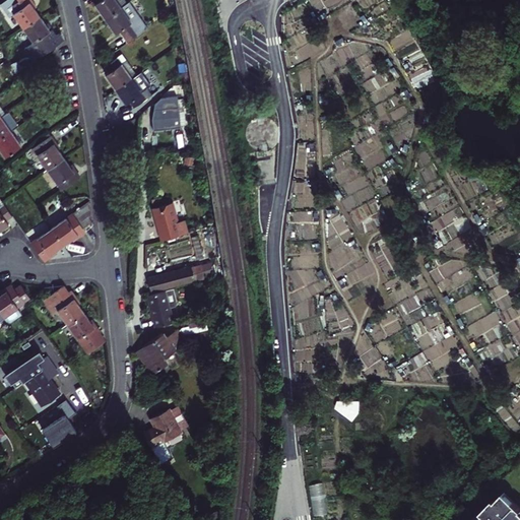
[(11,13),(21,26),(38,14),(35,10),(30,5),(33,3),(29,0),(2,0),(0,2),(0,6),(7,16),(11,13)]
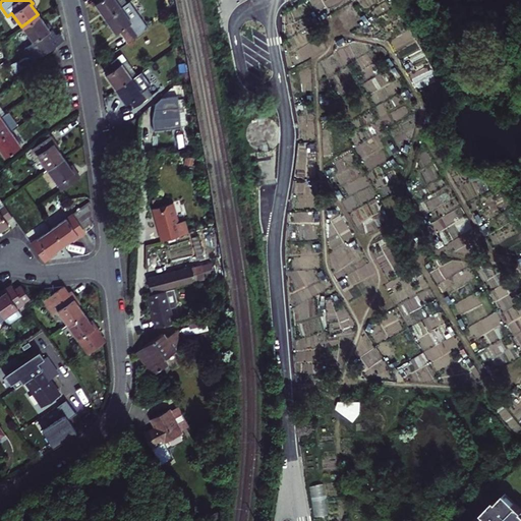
[(122,0),(99,0),(99,1),(103,7),(109,15),(125,4),(122,0)]
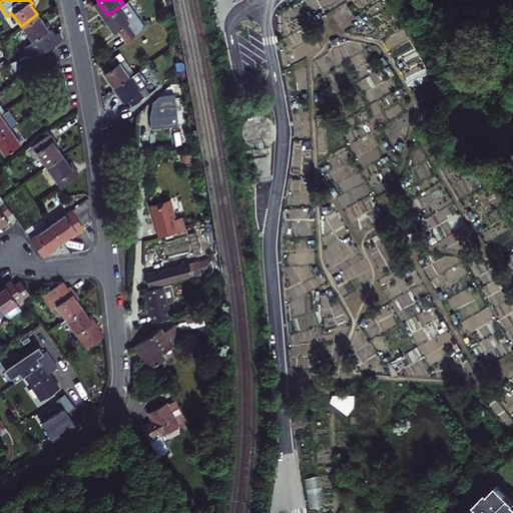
[(123,4),(107,15),(115,26),(118,30),(121,27),(129,37),(141,28),(123,4)]
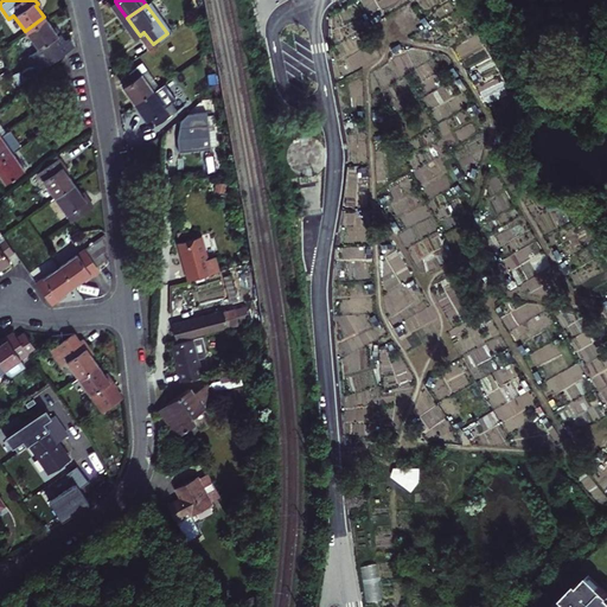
[(49,24),(44,17),(25,31),(34,44),(25,51),(38,68),(71,42),(65,34),(63,37),(56,27),(53,30),(49,24)]
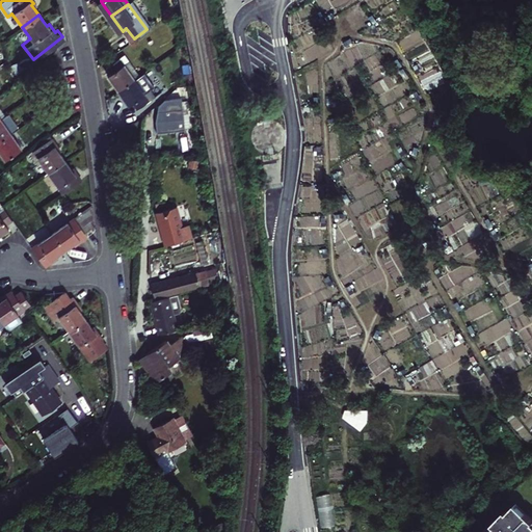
[(134,47),(111,64),(115,70),(111,73),(115,78),(123,87),(143,73),(132,57),(139,53),(134,47)]
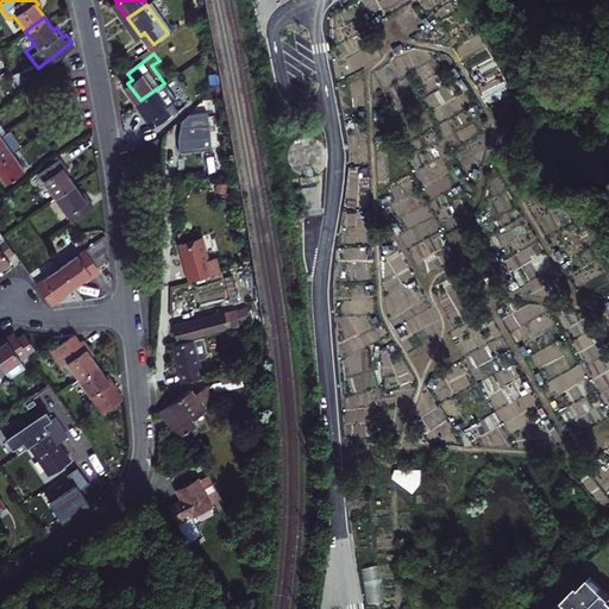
[(164,83),(140,100),(148,111),(152,117),(156,114),(162,121),(181,107),(176,100),(181,96),(169,80),(164,83)]
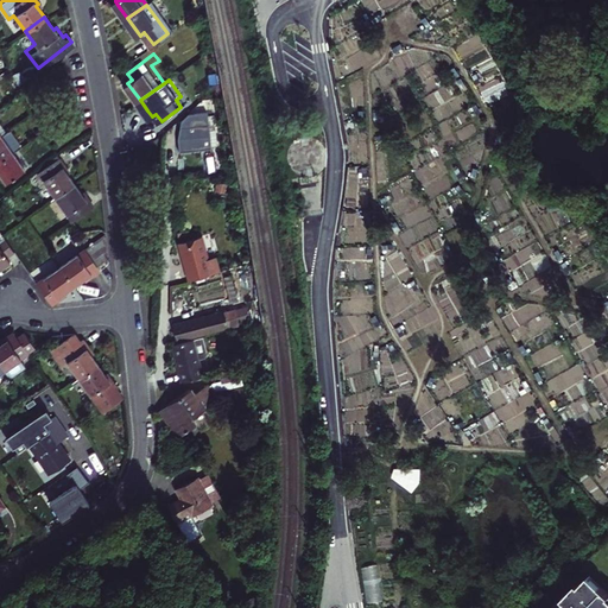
[(216,165),(202,100),(181,121),(178,140),(181,149),(206,143),(210,166),(216,165)]
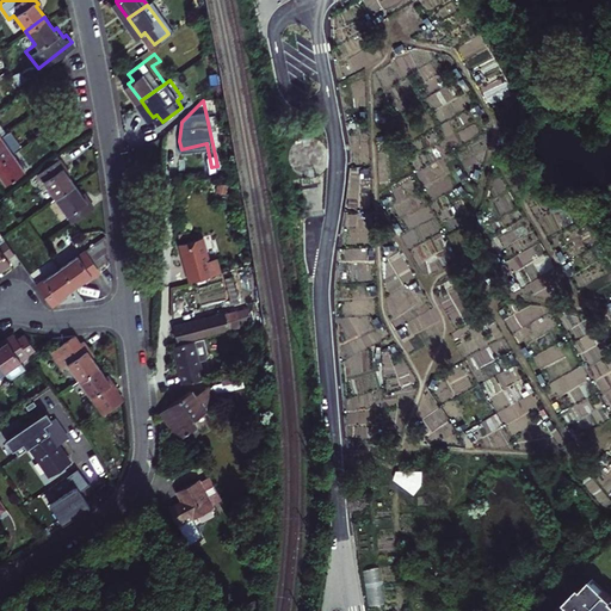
[(7,133),(0,137),(0,162),(12,154),(18,150),(7,133)]
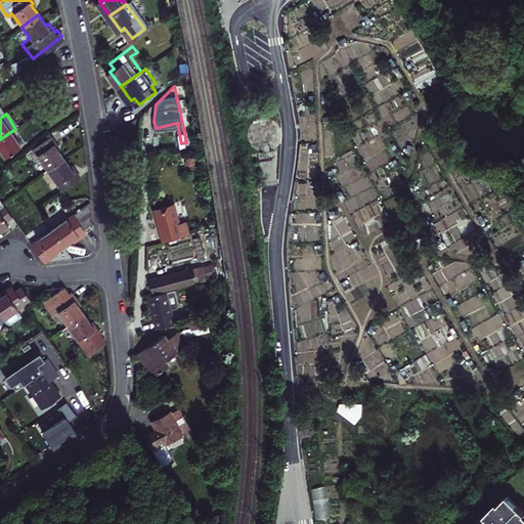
[(10,132),(0,139),(0,149),(6,159),(22,147),(10,132)]
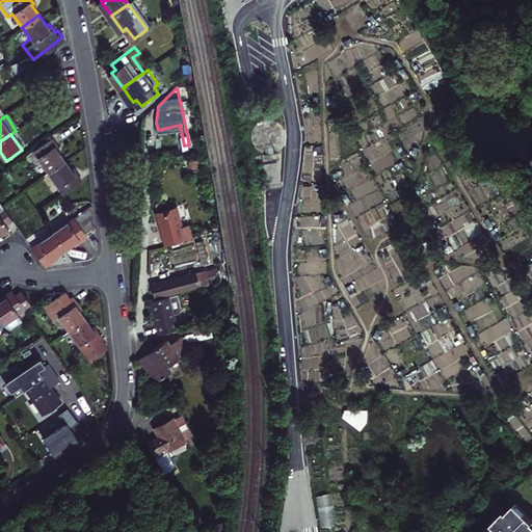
[(33,156),(48,178),(64,166),(61,160),(57,156),(59,154),(52,143),(33,156)]
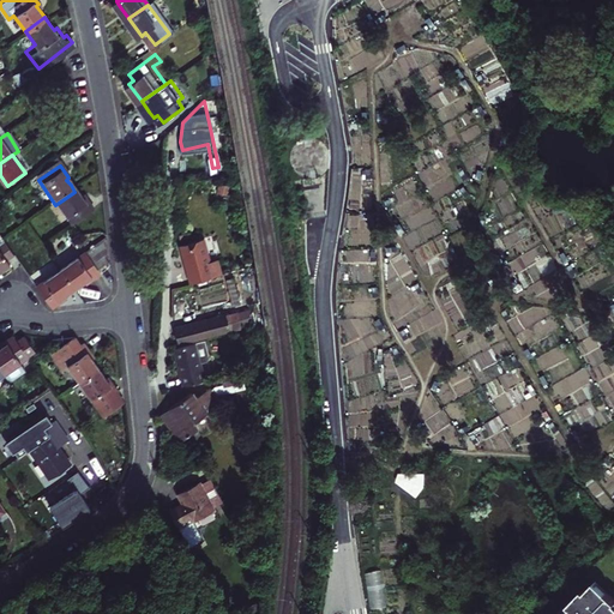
[(72,229),(94,215),(86,203),(83,205),(80,199),(74,192),(55,205),(72,229)]
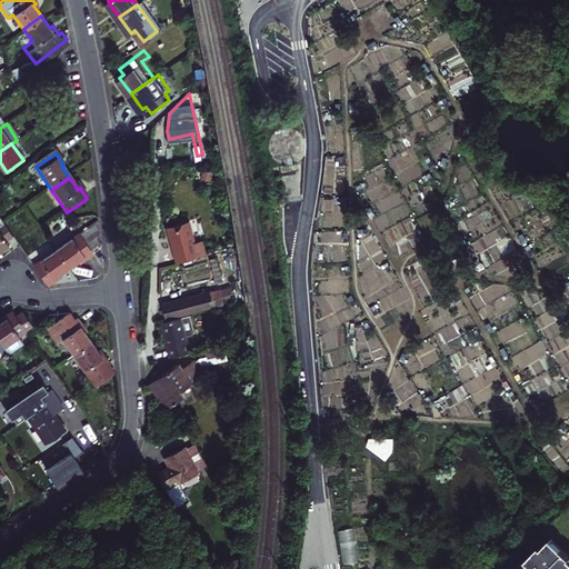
[(172,243),(176,256),(206,248),(202,236),(197,237),(190,216),(167,221),(172,243)]
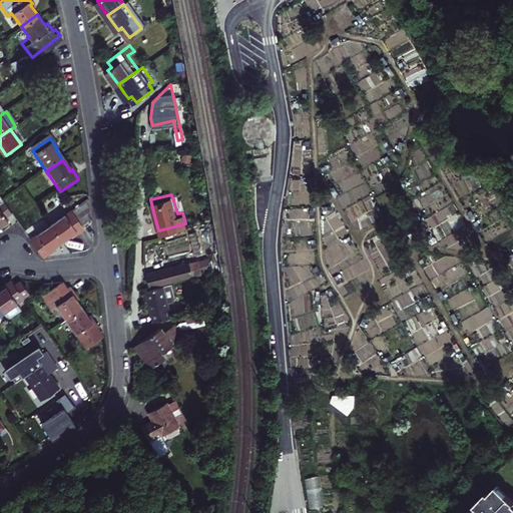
[(49,229),(60,245),(71,237),(72,240),(82,233),(80,228),(84,226),(89,222),(87,204),(49,229)]
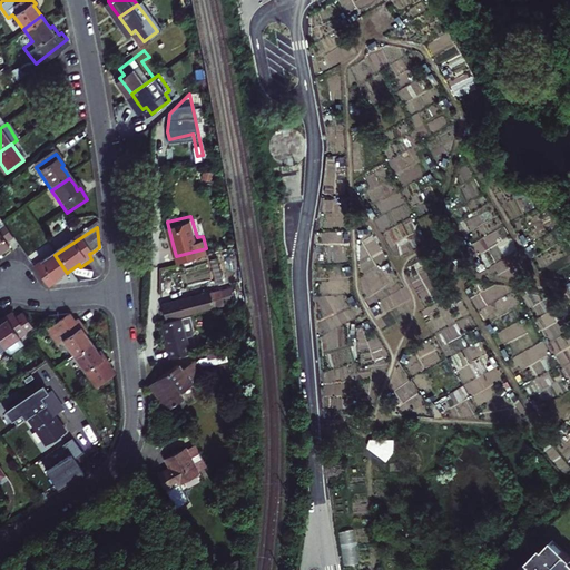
[(0,231),(0,256),(2,255),(10,249),(7,246),(13,242),(3,228),(0,231)]
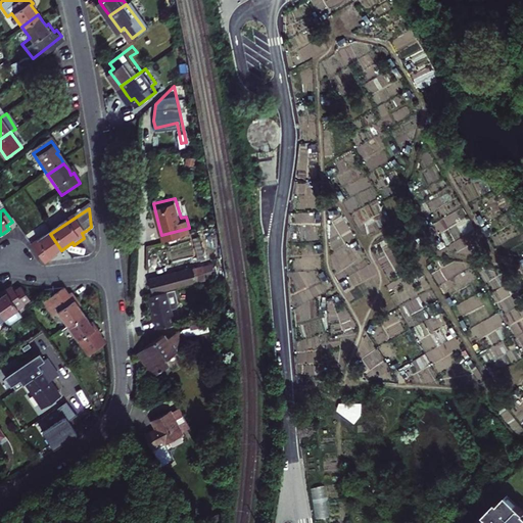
[(199,232),(193,234),(198,255),(205,254),(199,232)]
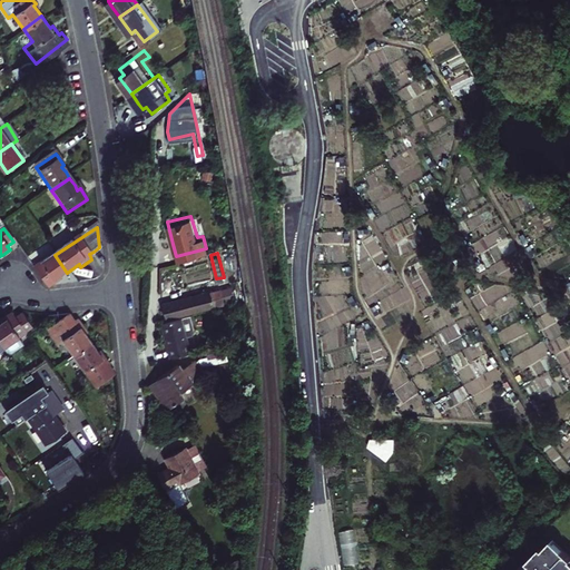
[(47,291),(51,286),(57,283),(56,281),(60,277),(67,273),(55,255),(32,269),(47,291)]
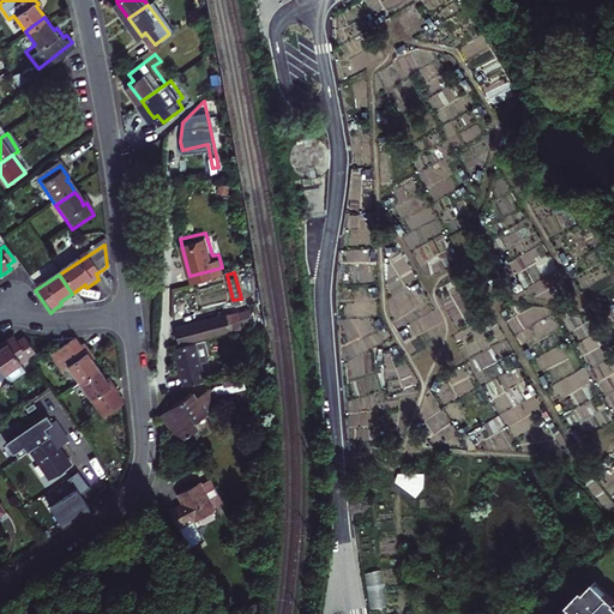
[(209,311),(174,319),(176,327),(179,337),(242,321),(241,320),(253,318),(250,302),(209,312),(209,311)]
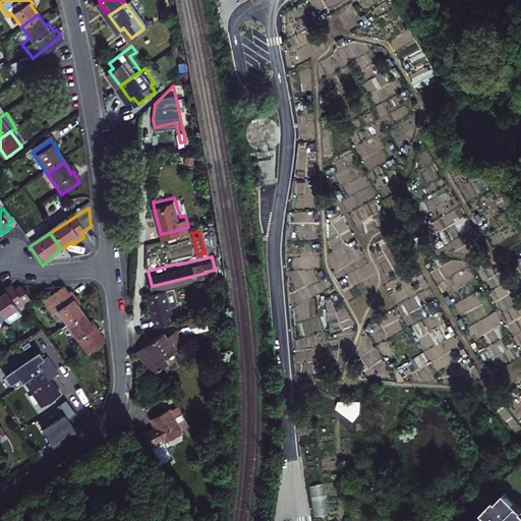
[(180,296),(177,282),(150,289),(154,306),(158,324),(176,319),(172,301),(178,300),(180,296)]
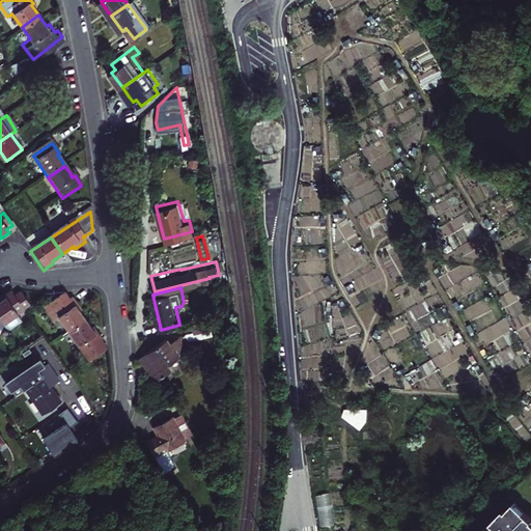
[(18,314),(25,309),(32,305),(23,291),(16,297),(12,291),(2,299),(3,300),(0,302),(0,318),(4,325),(8,331),(23,320),(18,314)]
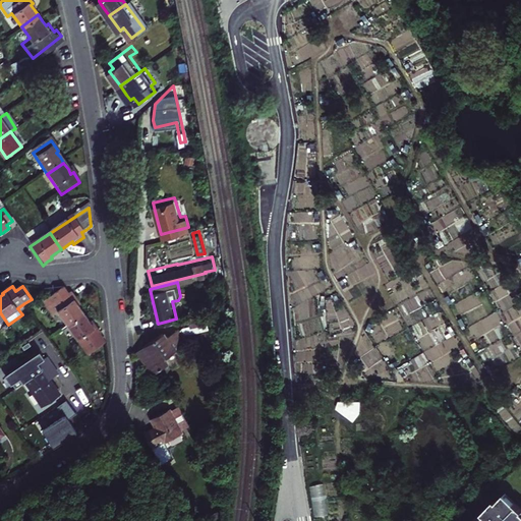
[(59,312),(68,324),(84,312),(76,303),(79,301),(75,296),(72,291),(69,293),(64,286),(44,301),(55,316),(59,312)]
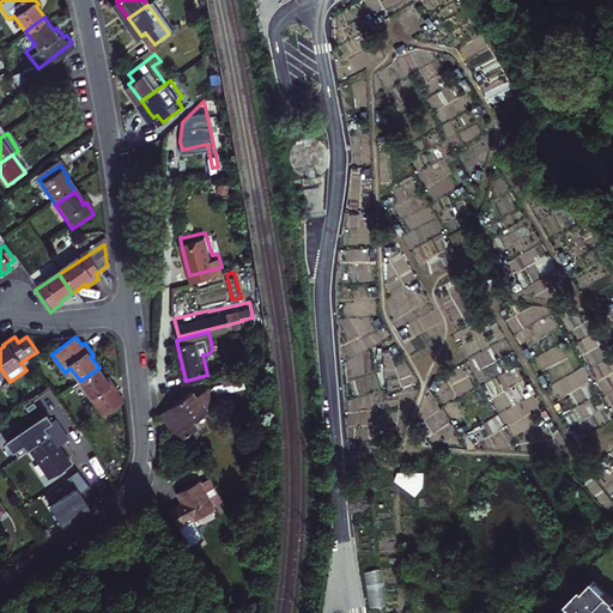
[(242,365),(224,370),(226,378),(214,381),(224,393),(248,386),(242,365)]
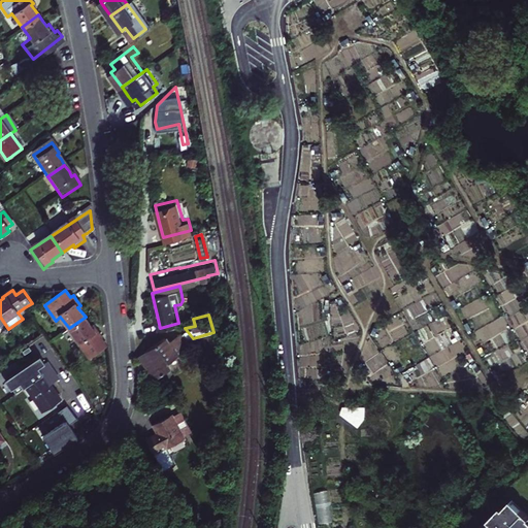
[(91,358),(107,345),(102,338),(104,335),(100,330),(96,326),(94,327),(86,317),(69,328),(91,358)]
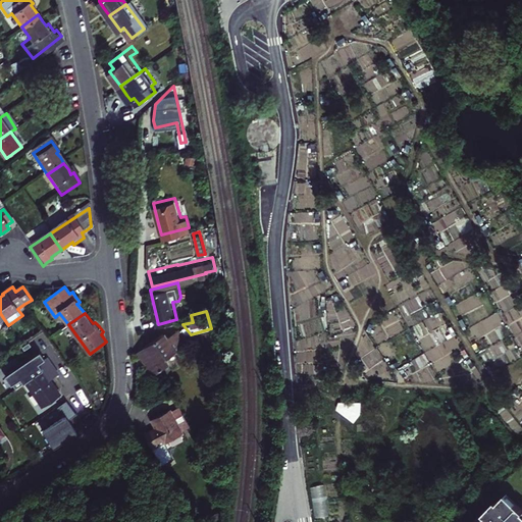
[(183,324),(183,323),(170,332),(167,330),(143,350),(148,356),(160,372),(173,362),(169,357),(194,337),(191,334),(183,324)]
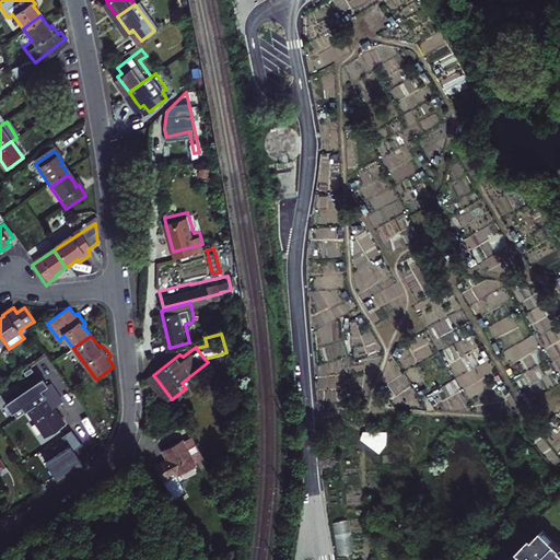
[(19,420),(30,412),(47,440),(67,427),(58,413),(56,410),(65,405),(53,386),(50,387),(45,381),(9,405),(19,420)]
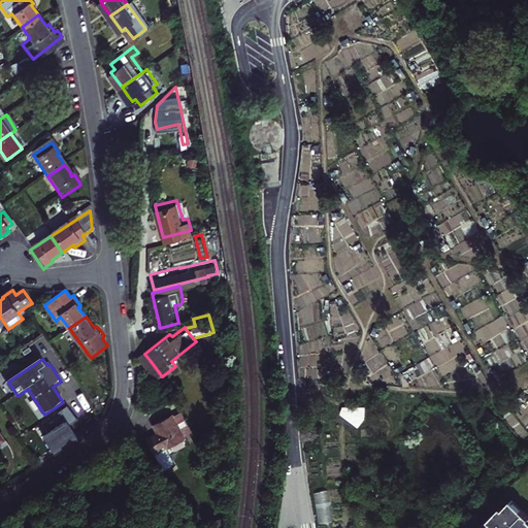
[(69,423),(45,439),(58,457),(64,452),(81,440),(72,427),(81,421),(70,406),(62,411),(69,423)]
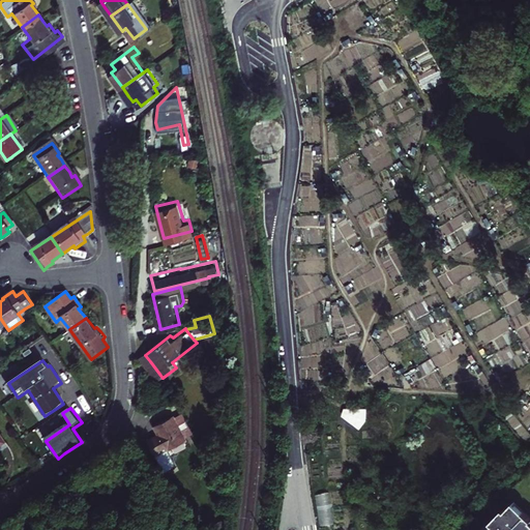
[(166,432),(159,436),(154,438),(165,457),(170,454),(176,450),(174,447),(199,433),(187,411),(180,414),(179,412),(160,422),(166,432)]
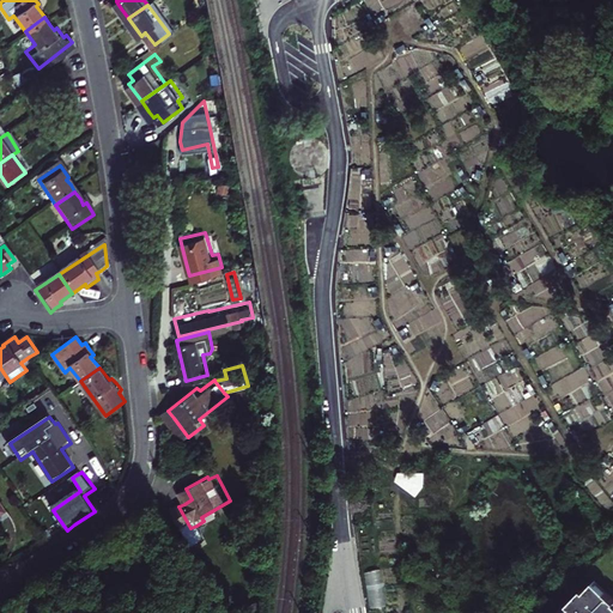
[(612,612),(612,599),(594,581),(584,592),(582,589),(563,610),(564,610),(559,612),(612,612)]
